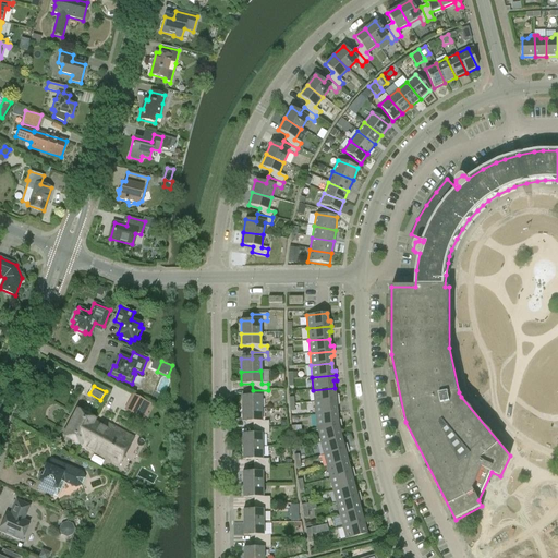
[(335,388),(313,390),(314,402),(338,400),(338,395),(335,395),(335,388)]
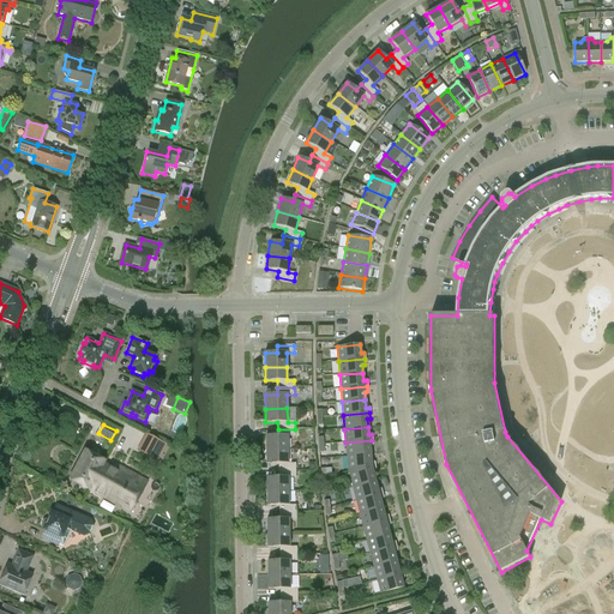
[(265,437),(266,450),(288,450),(288,437),(295,435),(295,429),(278,429),(278,435),(265,437)]
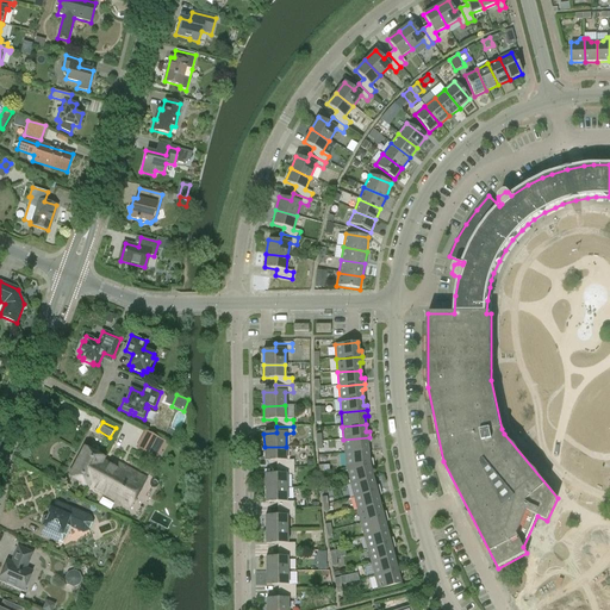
[(136,448),(156,459),(166,442),(145,430),(136,448)]
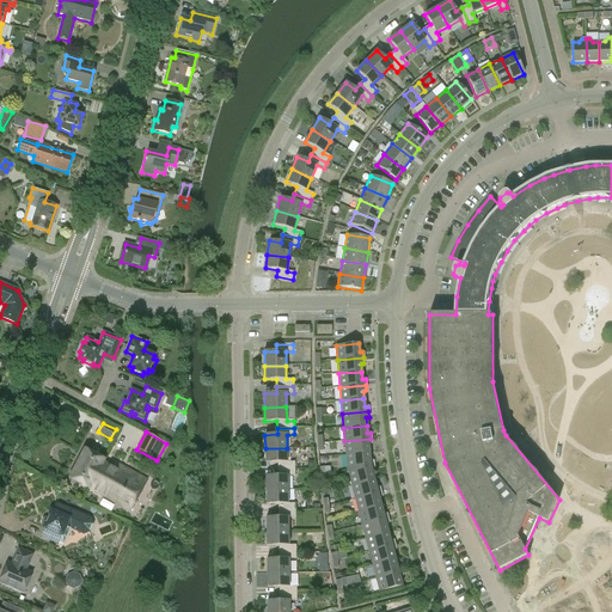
[(371,439),(344,441),(346,454),(369,453),(368,445),(372,445),(371,439)]
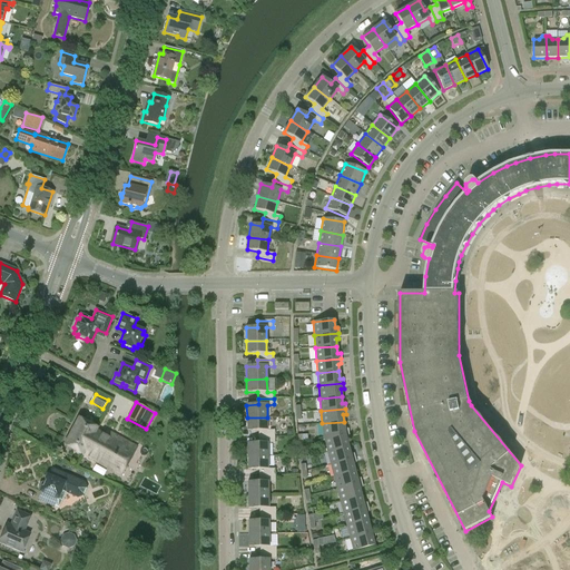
[(267,418),(247,418),(247,431),(258,431),(258,438),(274,436),(274,431),(267,431),(267,418)]
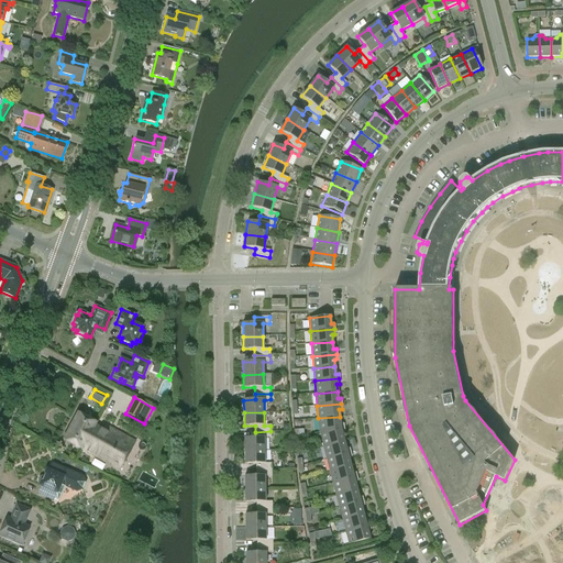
[(83,450),(95,426),(96,423),(78,414),(64,440),(83,450)]
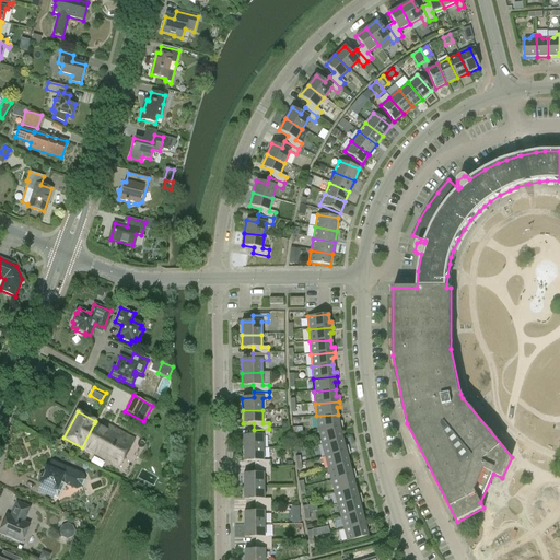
[(338,415),(316,416),(317,431),(341,427),(341,421),(338,421),(338,415)]
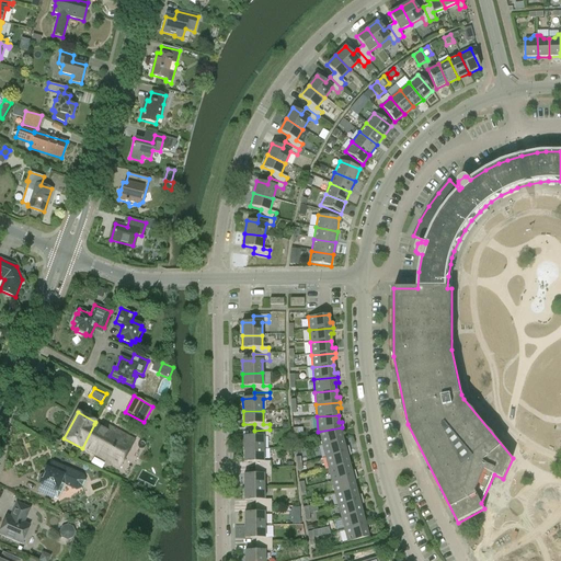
[(94,424),(82,448),(119,468),(135,441),(105,424),(103,428),(94,424)]
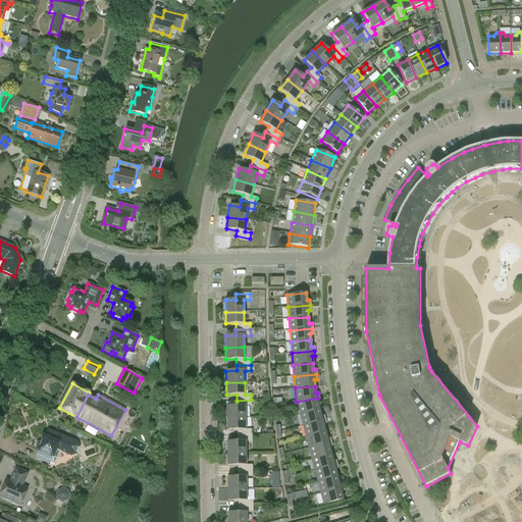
[(318,398),(296,402),(300,414),(319,409),(317,403),(319,402),(318,398)]
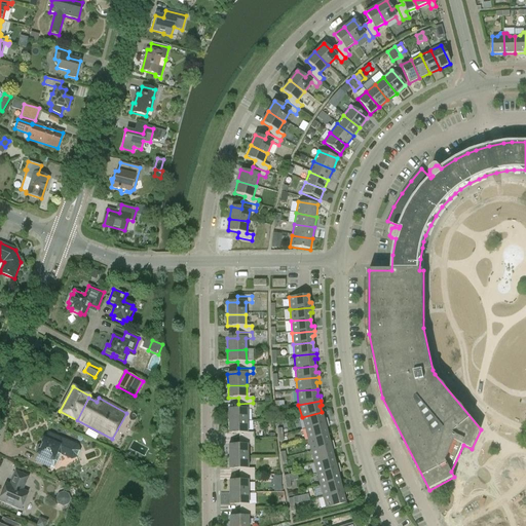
[(228,409),(228,421),(247,421),(247,409),(253,409),(253,403),(238,404),(238,409),(228,409)]
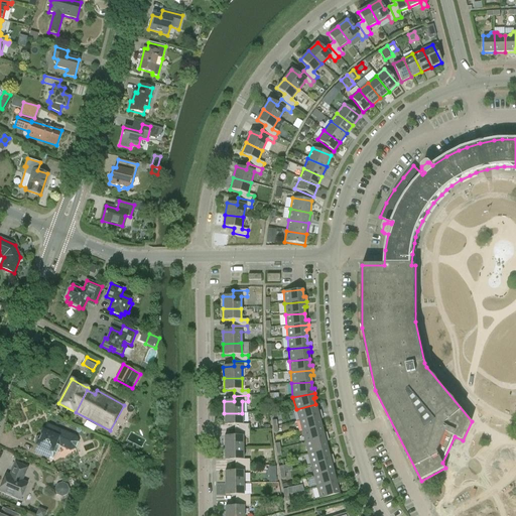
[(320,415),(319,410),(316,411),(315,404),(296,409),(299,420),(320,415)]
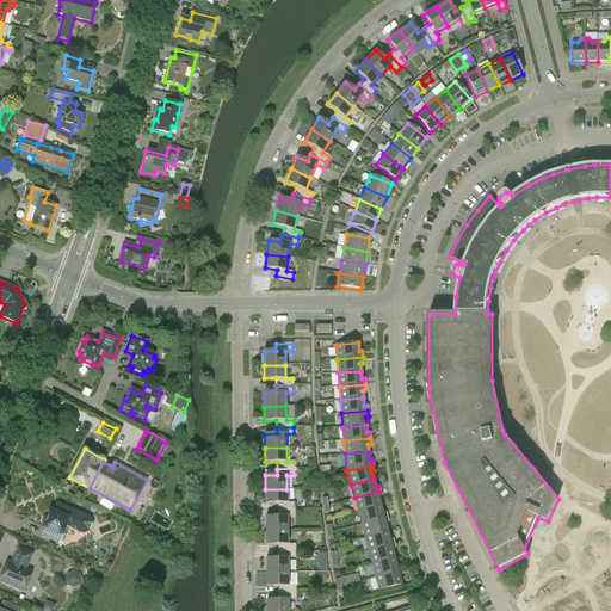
[(265,489),(265,504),(277,504),(277,510),(295,510),(295,503),(287,503),(287,489),(265,489)]
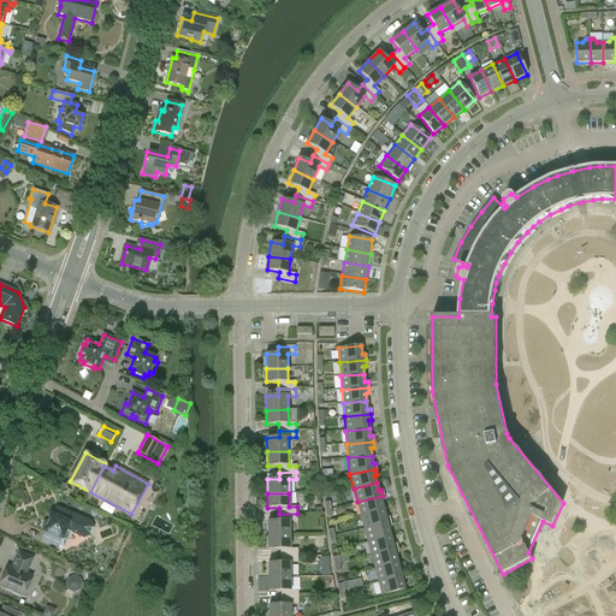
[(383,509),(381,502),(384,501),(383,496),(357,502),(361,515),(383,509)]
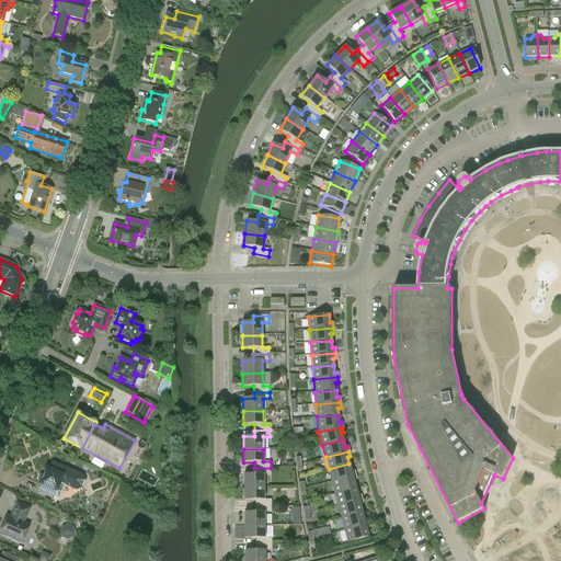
[(82,476),(50,462),(46,473),(44,473),(43,476),(42,474),(39,476),(37,479),(38,481),(41,481),(39,484),(41,484),(37,492),(57,501),(60,493),(56,491),(59,482),(77,490),(81,488),(84,481),(82,476)]
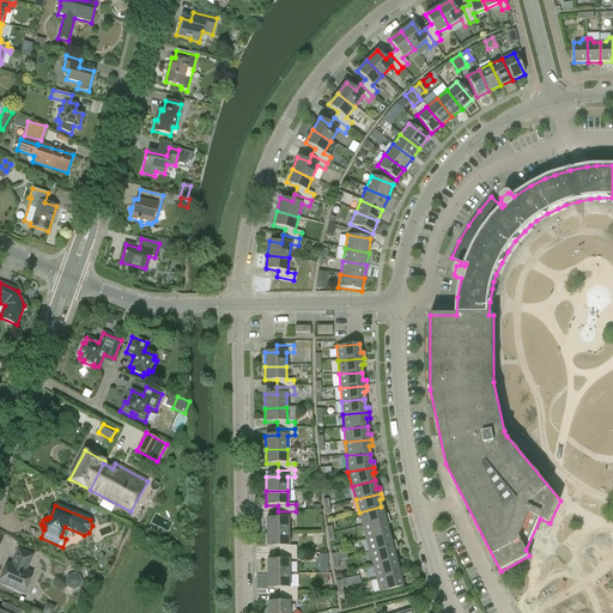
[(383,515),(381,507),(359,513),(362,527),(388,520),(387,514),(383,515)]
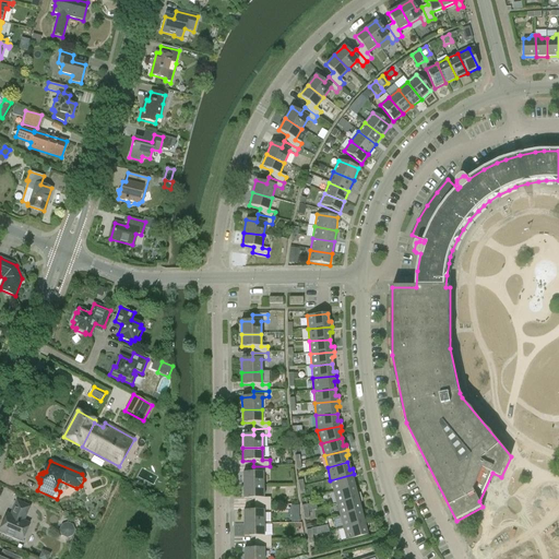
[(242,473),(244,486),(263,486),(263,473),(270,473),(270,466),(253,466),(254,473),(242,473)]
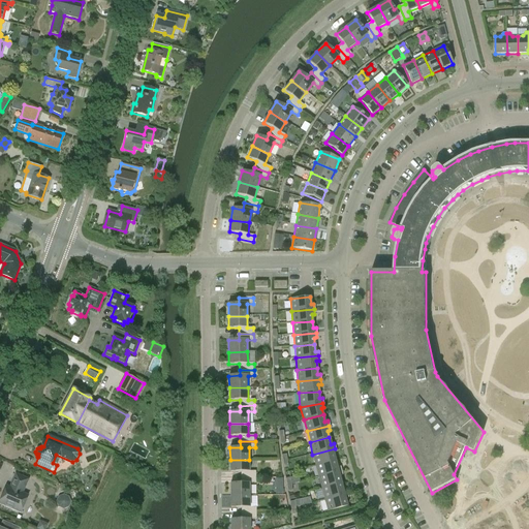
[(336,453),(335,448),(312,455),(315,466),(335,461),(334,454),(336,453)]
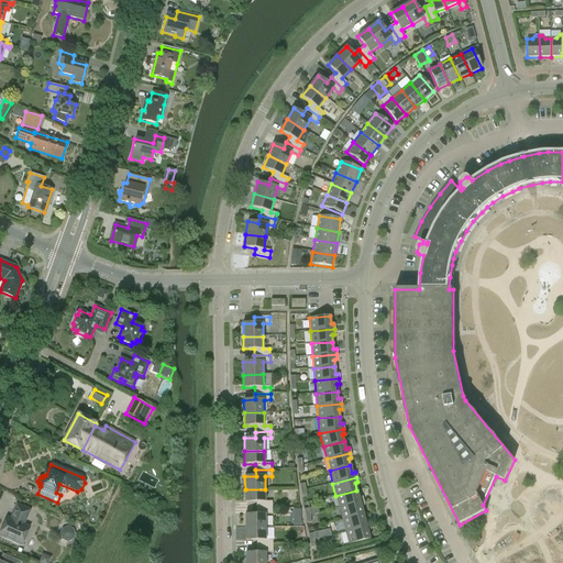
[(265,489),(245,489),(245,503),(256,503),(256,508),(272,508),(272,501),(265,501),(265,489)]
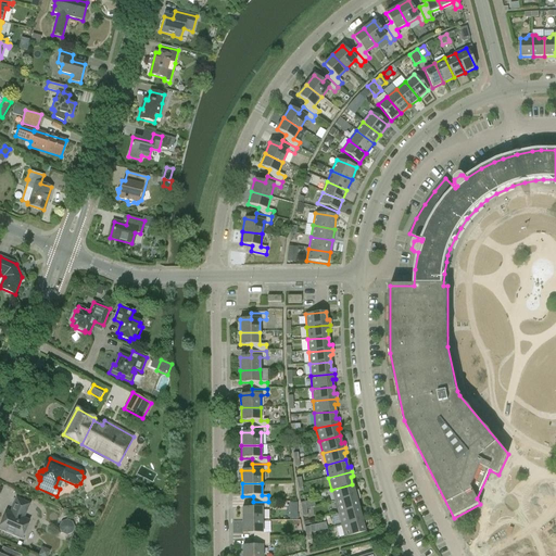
[(331,490),(335,502),(358,495),(357,490),(354,491),(352,484),(331,490)]
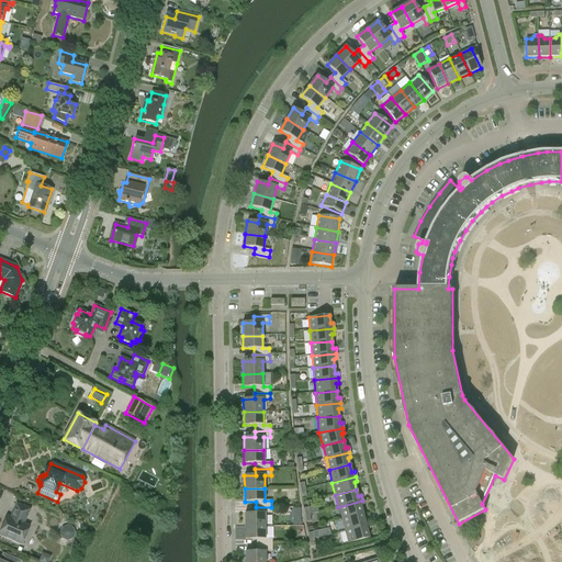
[(362,501),(338,507),(341,519),(362,514),(360,506),(363,506),(362,501)]
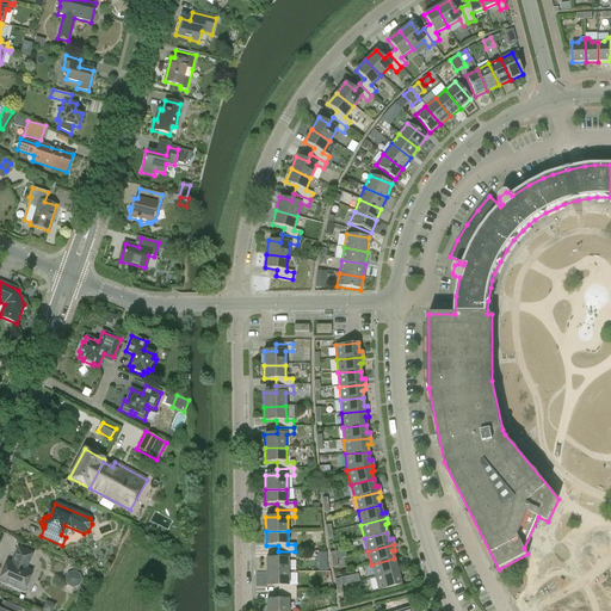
[(0,578),(0,581),(10,586),(24,592),(32,573),(25,569),(32,554),(18,548),(8,569),(5,568),(0,578)]
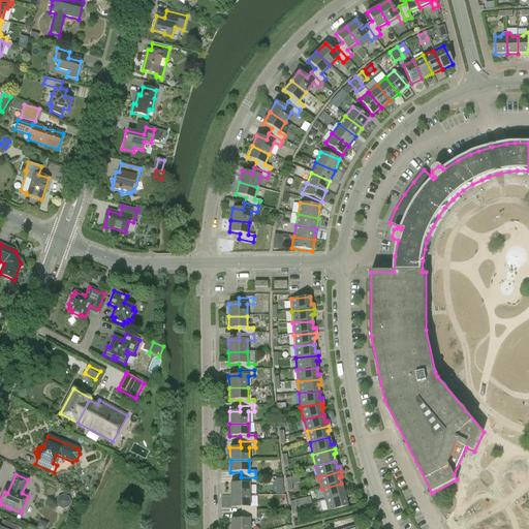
[(230,484),(230,496),(249,495),(249,484),(255,484),(255,477),(241,477),(241,484),(230,484)]
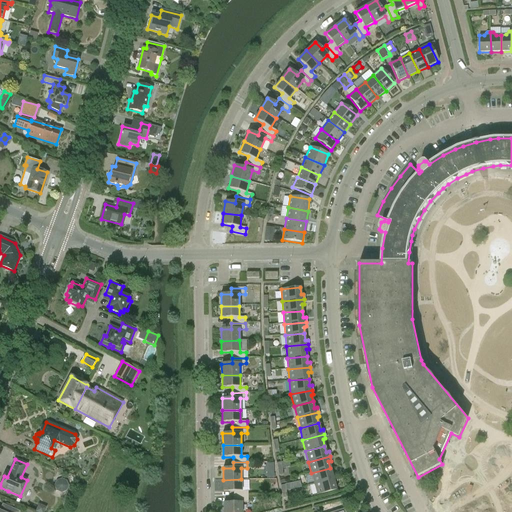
[(311,473),(314,484),(336,478),(334,473),(332,474),(330,468),(311,473)]
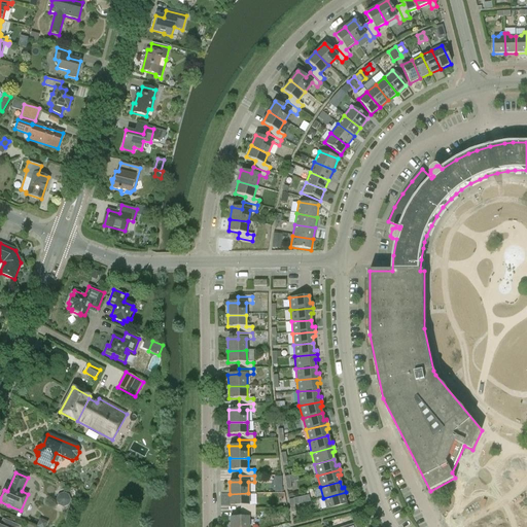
[(323,498),(326,510),(346,504),(344,497),(347,497),(346,492),(323,498)]
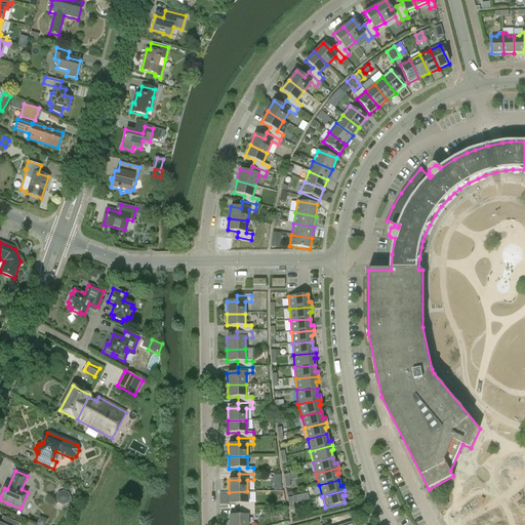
[(55,498),(57,503),(63,506),(68,503),(71,498),(69,493),(64,491),(57,493),(55,498)]
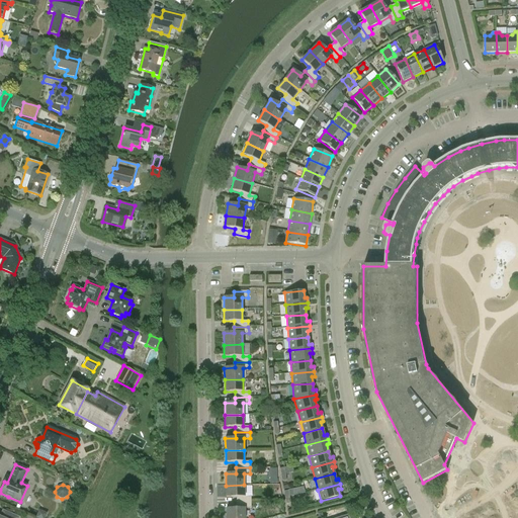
[(226,486),(226,497),(236,497),(236,503),(251,503),(251,497),(244,497),(244,485),(226,486)]
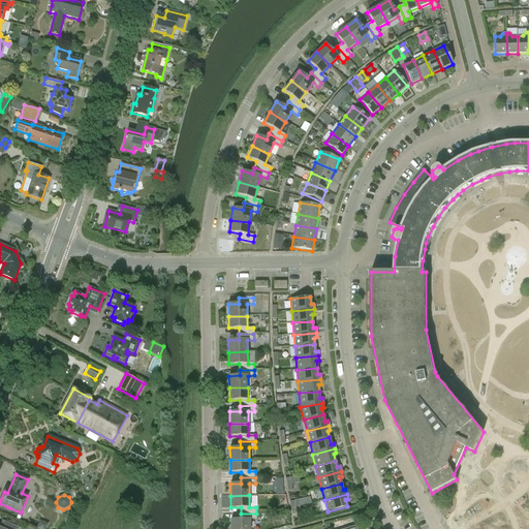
[(303,499),(294,500),(296,507),(304,505),(303,499)]
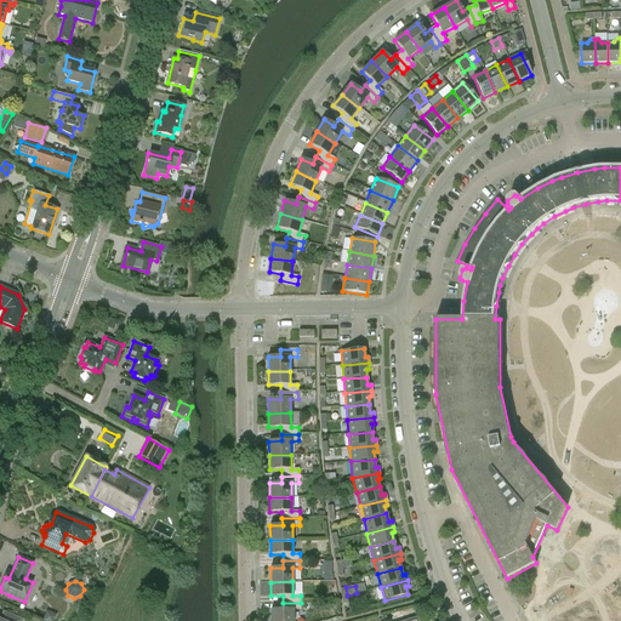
[(271,610),(271,620),(292,620),(294,610),(301,610),(301,603),(283,603),(283,610),(271,610)]
